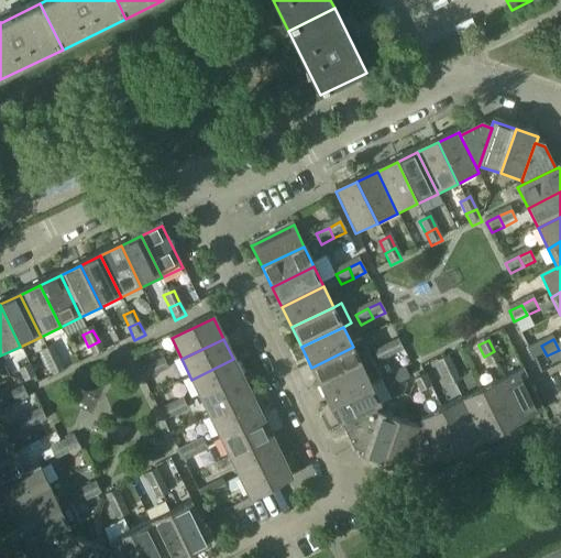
[(99,341),(88,347),(95,359),(105,354),(99,341)]
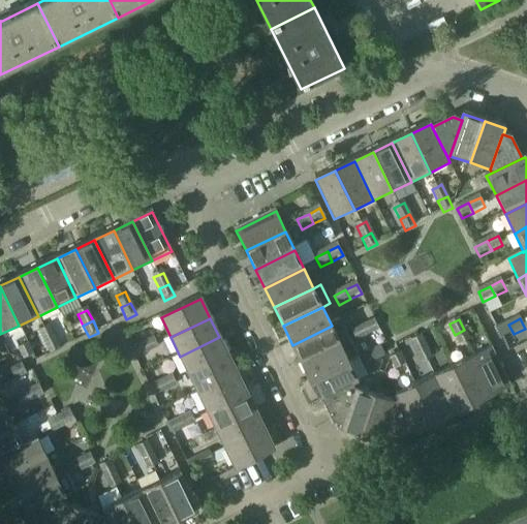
[(375,321),(364,328),(369,337),(380,332),(375,321)]
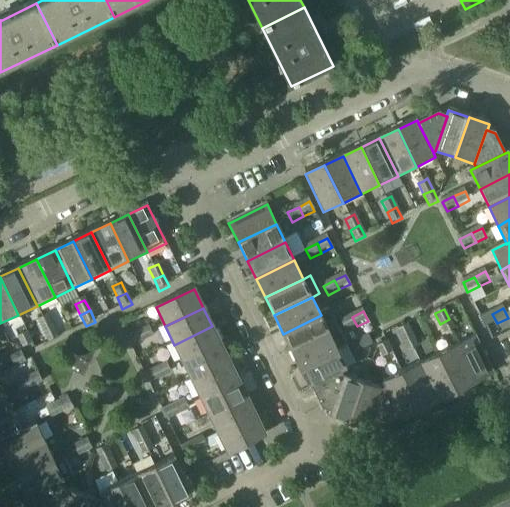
[(492,314),(481,319),(485,328),(497,323),(492,314)]
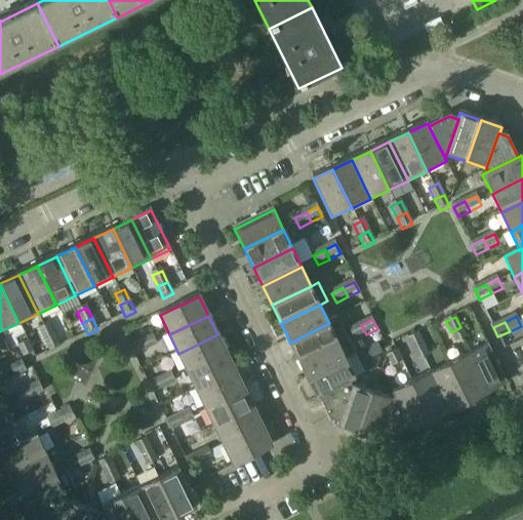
[(299,361),(338,343),(345,338),(342,332),(335,336),(329,323),(290,343),(299,361)]
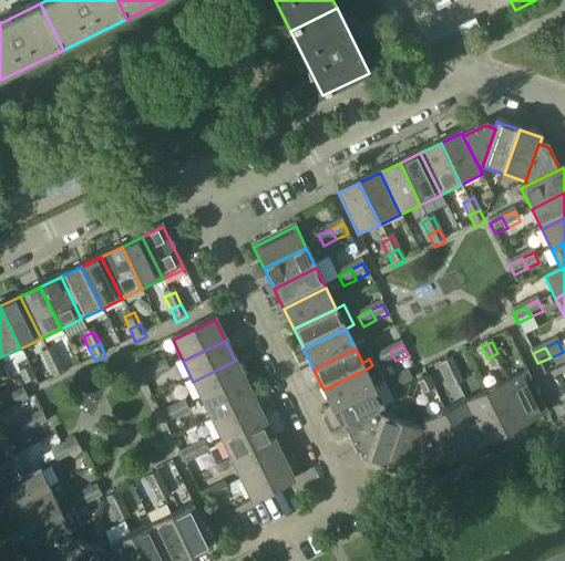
[(396,361),(390,351),(378,356),(382,367),(396,361)]
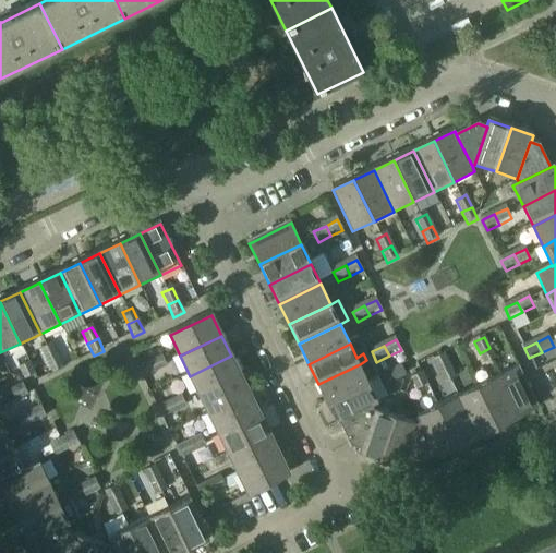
[(52,347),(48,349),(41,351),(48,363),(58,358),(52,347)]
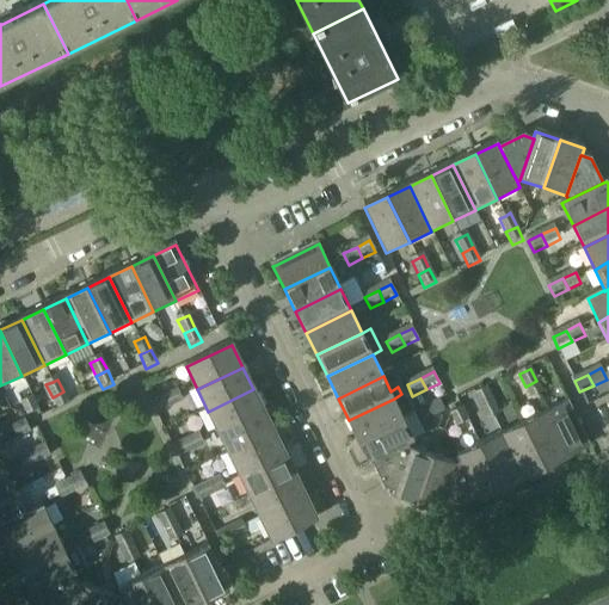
[(536,381),(526,387),(533,401),(543,395),(536,381)]
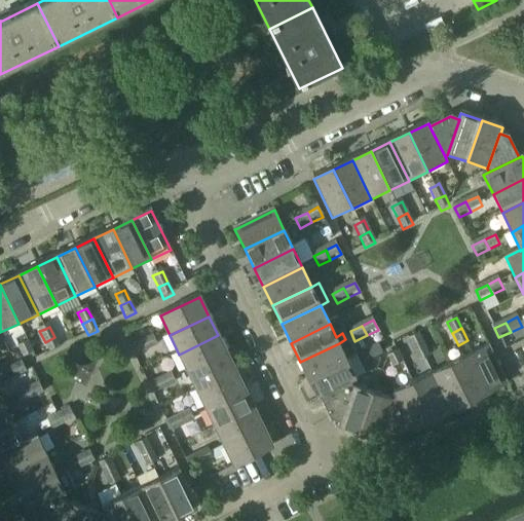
[(218,335),(179,355),(188,373),(227,355),(218,335)]
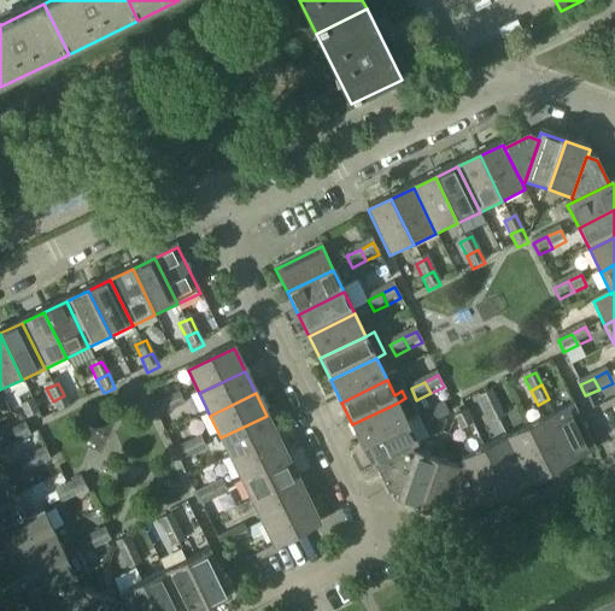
[(480,400),(486,412),(498,406),(491,394),(480,400)]
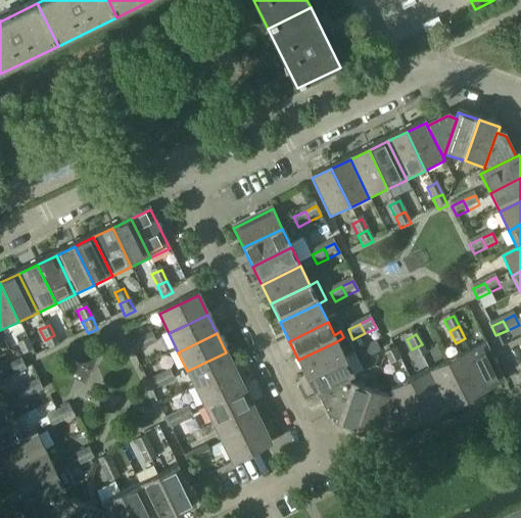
[(54,335),(45,340),(50,351),(60,347),(54,335)]
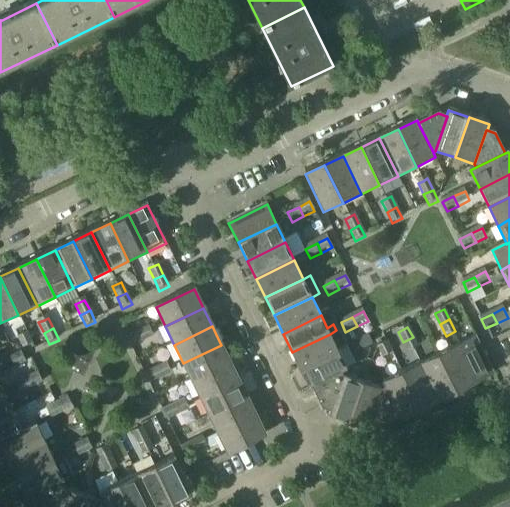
[(150,329),(138,334),(143,344),(154,338),(150,329)]
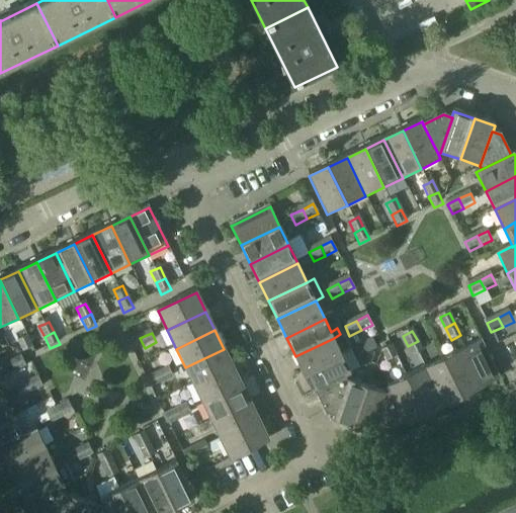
[(23,354),(33,349),(27,338),(18,343),(23,354)]
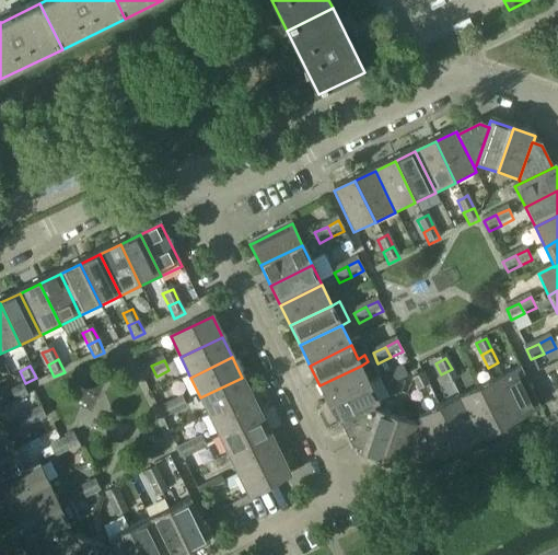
[(151,366),(140,371),(139,371),(144,382),(157,377),(151,366)]
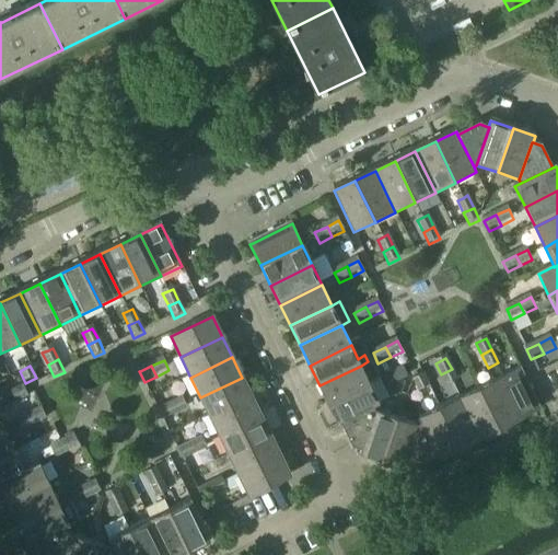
[(329,405),(370,385),(361,366),(320,385),(329,405)]
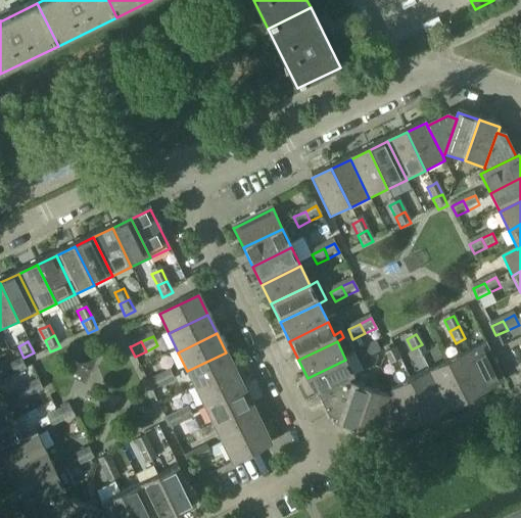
[(370,360),(381,354),(377,344),(366,349),(370,360)]
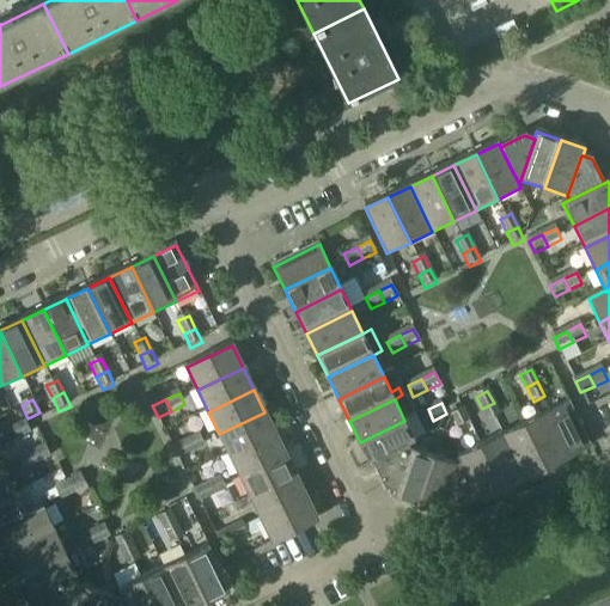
[(494,403),(482,409),(489,423),(500,417),(494,403)]
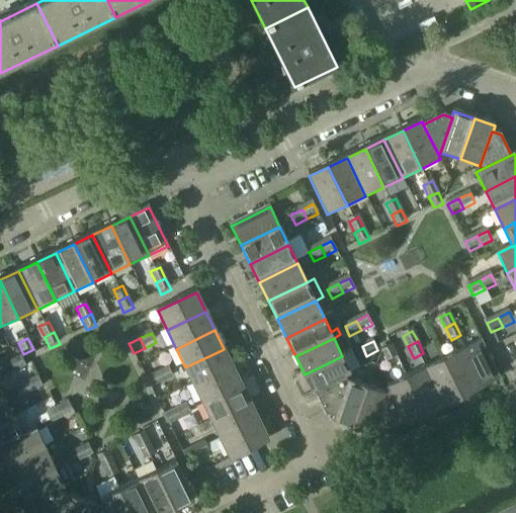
[(482,342),(462,351),(482,390),(501,380),(482,342)]
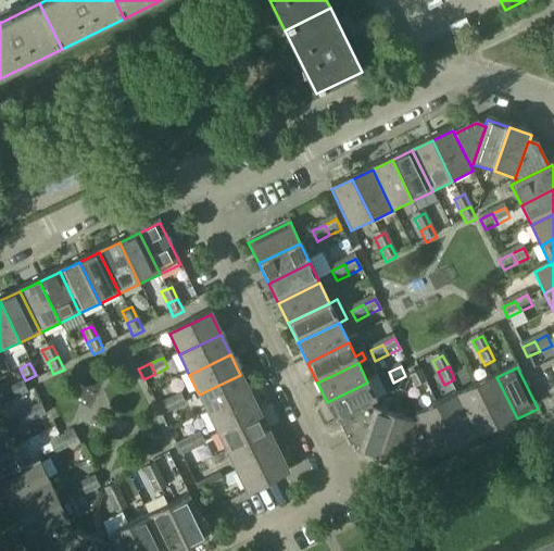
[(420,374),(411,379),(416,390),(427,386),(420,374)]
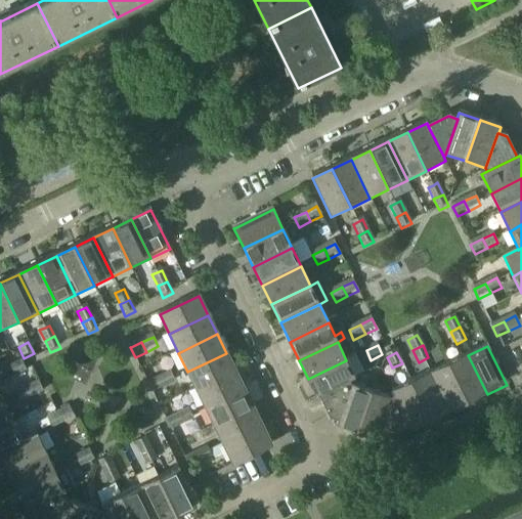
[(226,353),(187,372),(197,390),(235,372),(226,353)]
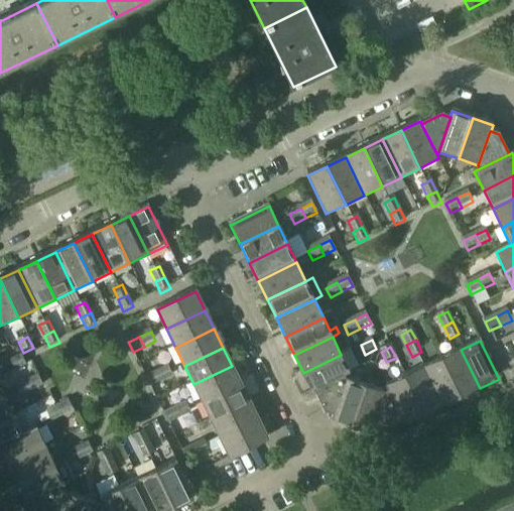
[(461,350),(442,359),(461,397),(480,388),(461,350)]
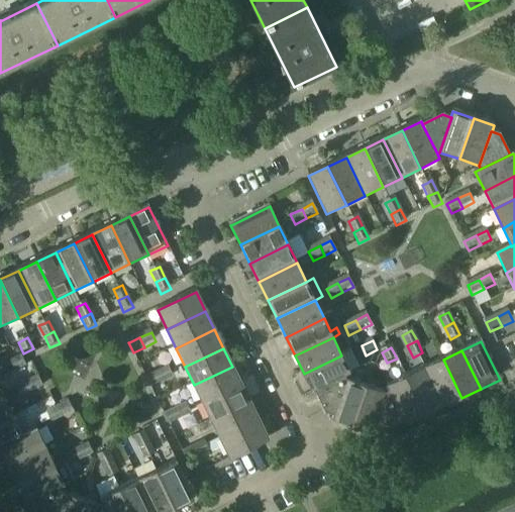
[(341,355),(304,374),(312,393),(345,377),(351,375),(341,355)]
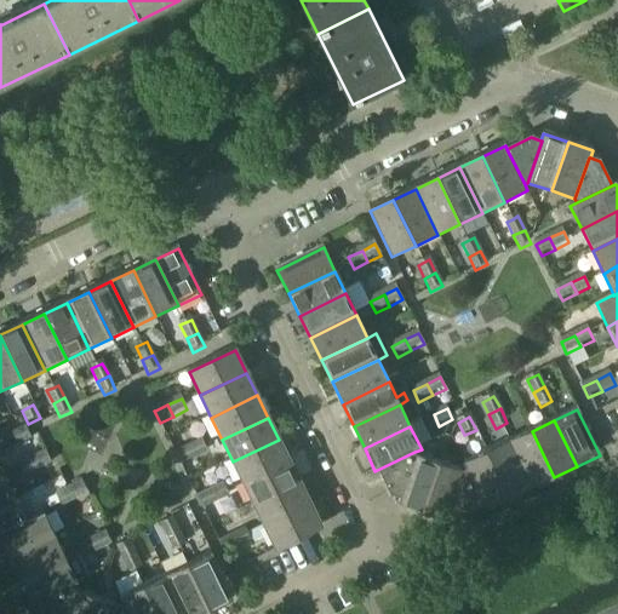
[(13,436),(18,448),(33,441),(27,430),(13,436)]
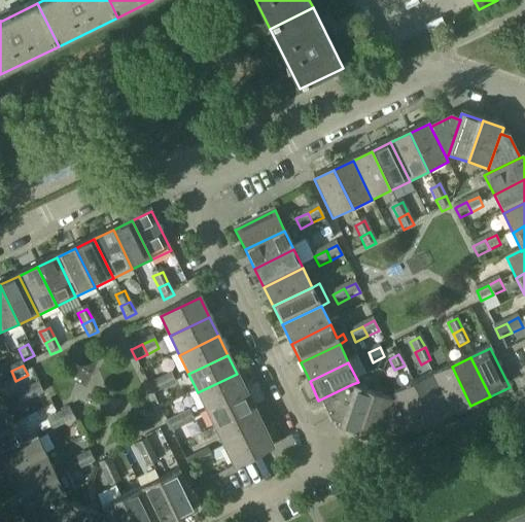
[(452,367),(432,376),(452,415),(470,406),(452,367)]
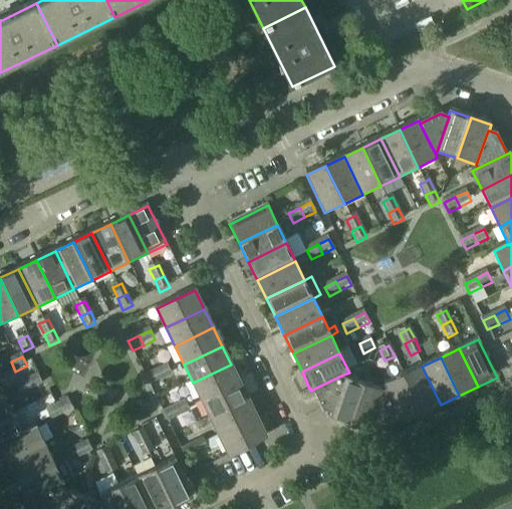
[(231,364),(193,383),(202,402),(240,383),(231,364)]
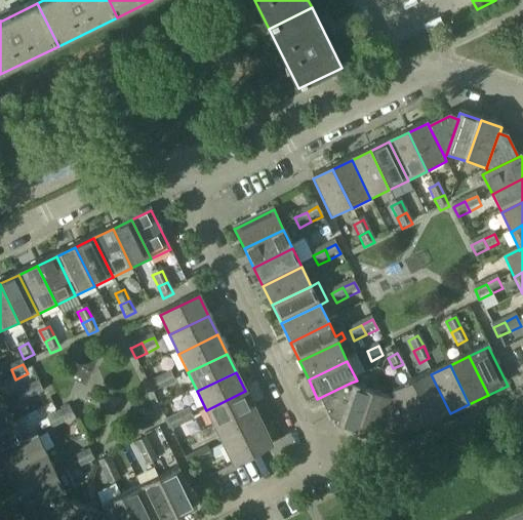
[(171,374),(160,381),(165,390),(176,385),(171,374)]
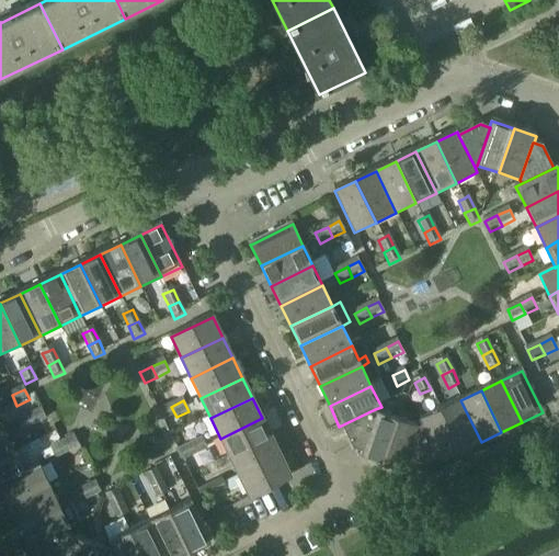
[(460,400),(441,410),(461,452),(481,442),(460,400)]
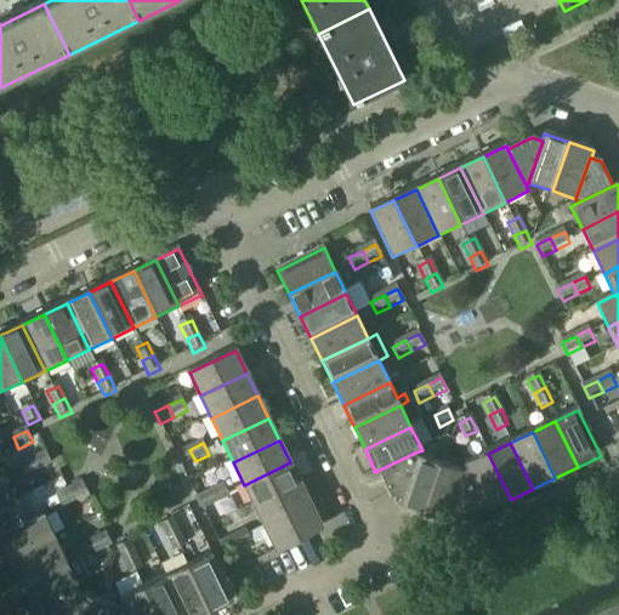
[(176,456),(182,468),(196,461),(189,450),(176,456)]
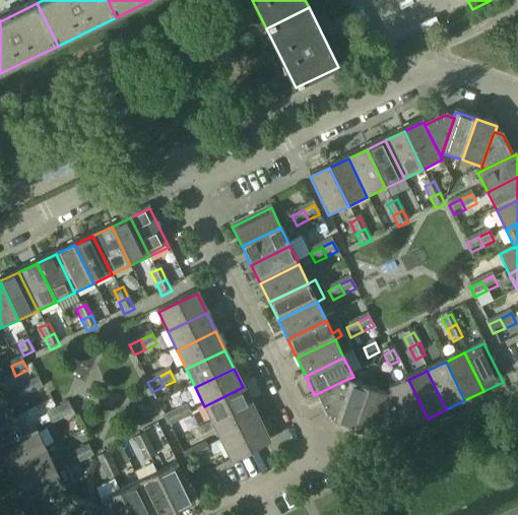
[(347,379),(314,395),(315,395),(318,394),(328,414),(336,417),(337,417),(349,383),(347,379)]
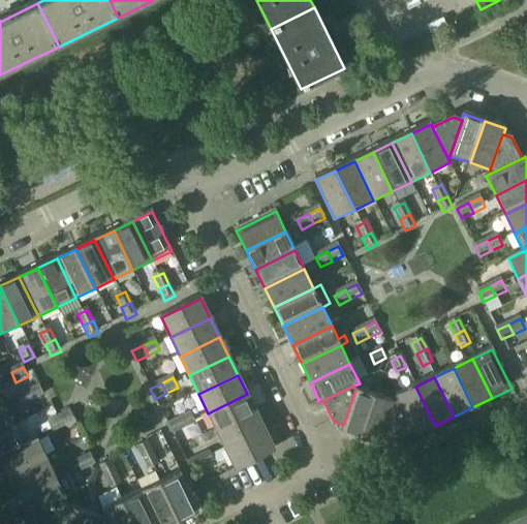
[(398,402),(413,432),(414,435),(435,426),(415,387),(396,396),(398,402)]
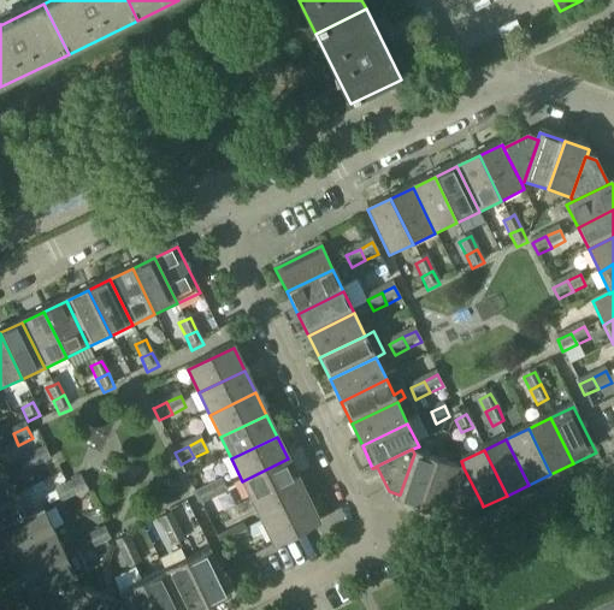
[(47,451),(33,459),(39,469),(53,463),(47,451)]
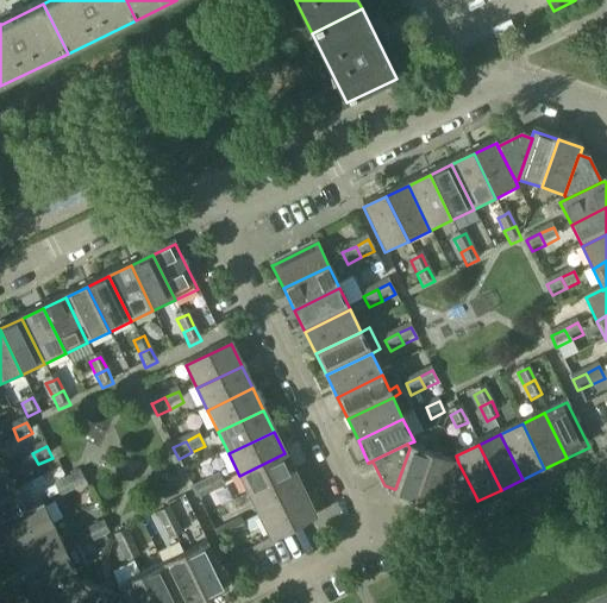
[(432,456),(410,448),(395,489),(394,489),(392,495),(417,503),(432,456)]
